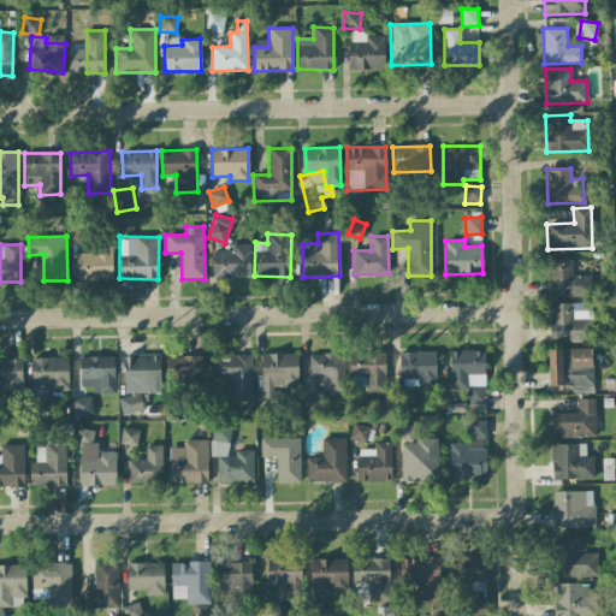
[(250,277),(249,244),(231,244),(231,250),(213,252),(213,278),(250,277)]
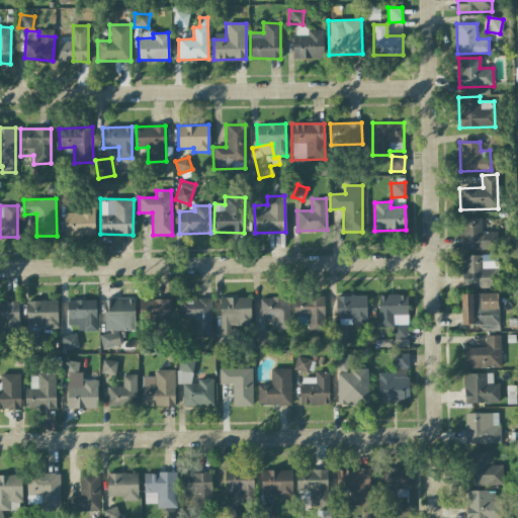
[(94,210),(64,209),(64,235),(94,235),(94,210)]
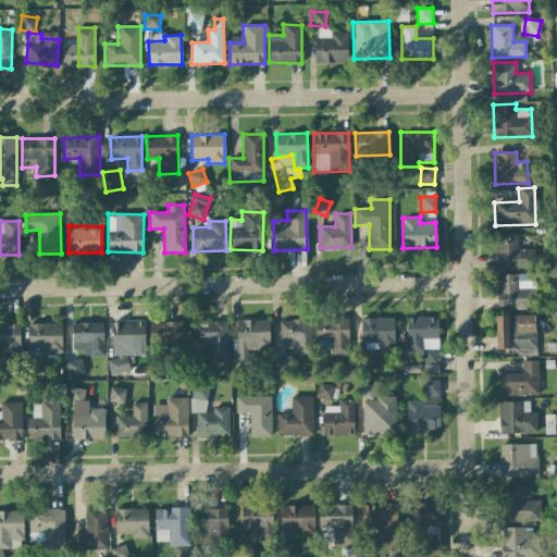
[(534,249),(518,249),(517,235),(495,235),(496,269),(534,268),(534,249)]
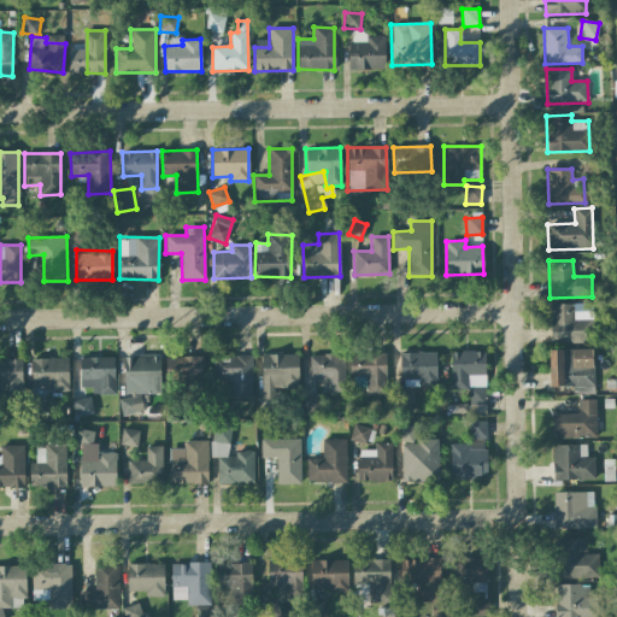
[(593,341),(592,304),(551,304),(552,342),(593,341)]
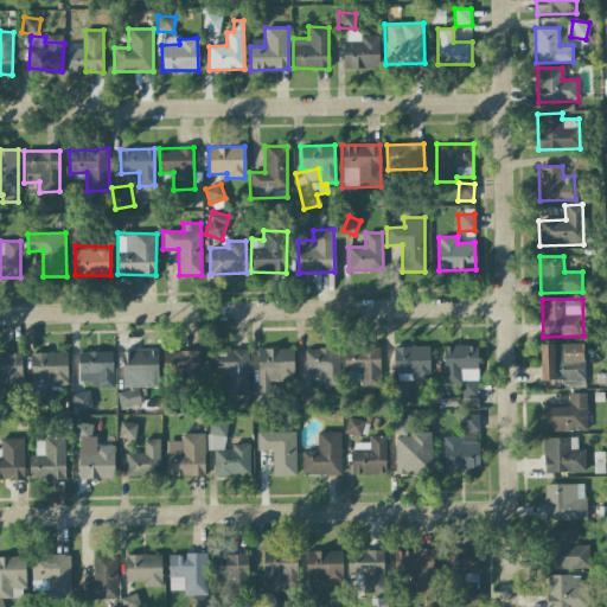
[(540,344),(540,381),(568,379),(568,387),(583,387),(582,343),(540,344)]
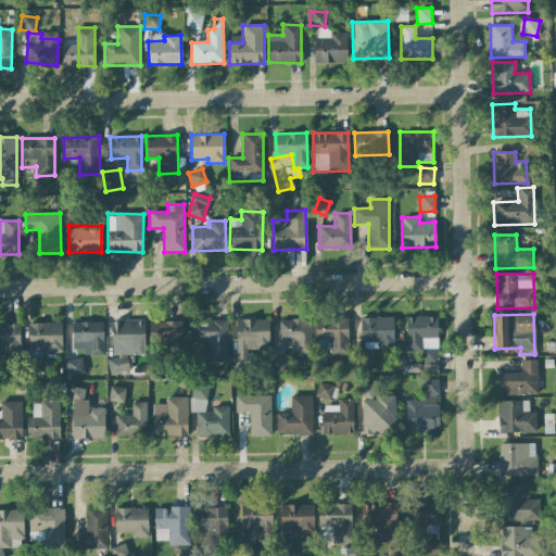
[(438,373),(438,316),(407,316),(406,351),(422,351),(422,373),(438,373)]
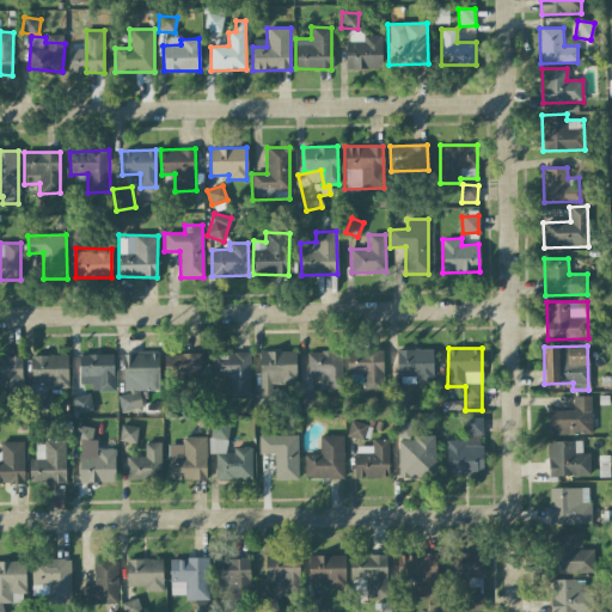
[(396,350),(397,378),(414,378),(414,381),(433,381),(433,349),(396,350)]
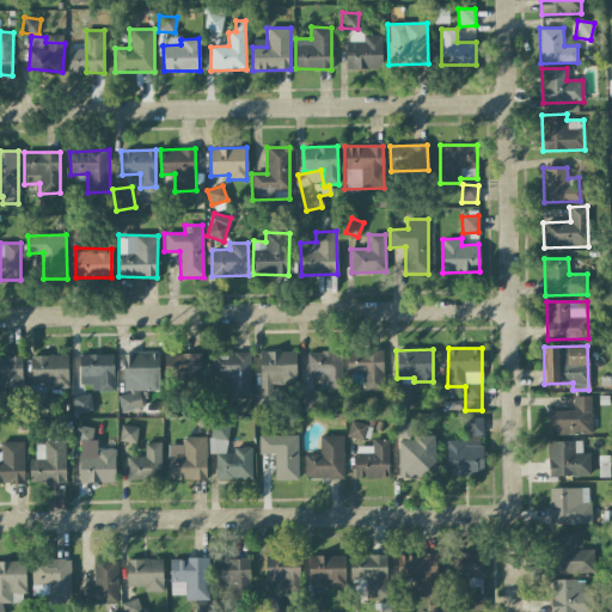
[(342,350),(306,352),(307,377),(324,377),(325,390),(343,390),(342,350)]
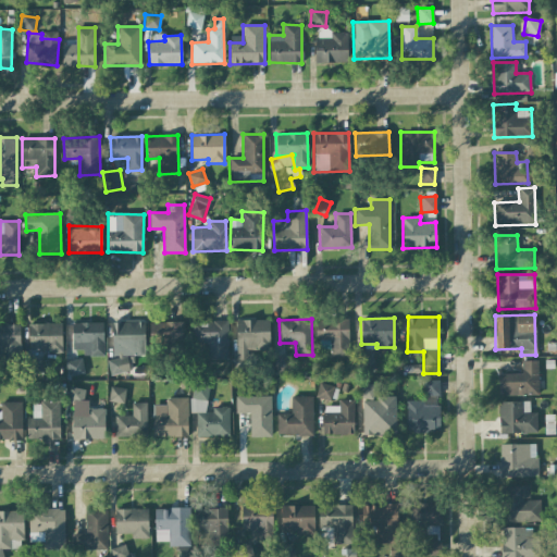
[(316,341),(330,339),(330,358),(349,357),(348,319),(314,319),(316,341)]
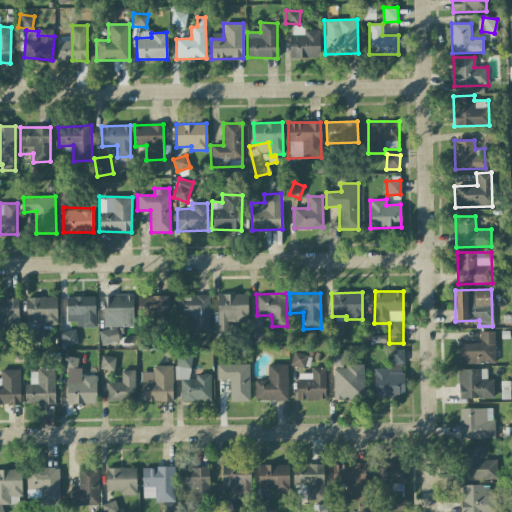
[(247,294),(217,294),(217,331),(227,330),(227,321),(247,321),(247,294)]
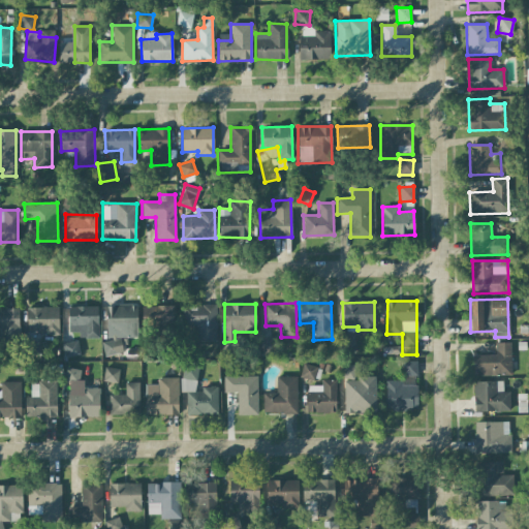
[(105,306),(107,340),(102,340),(102,354),(122,354),(121,338),(137,338),(136,305),(105,306)]
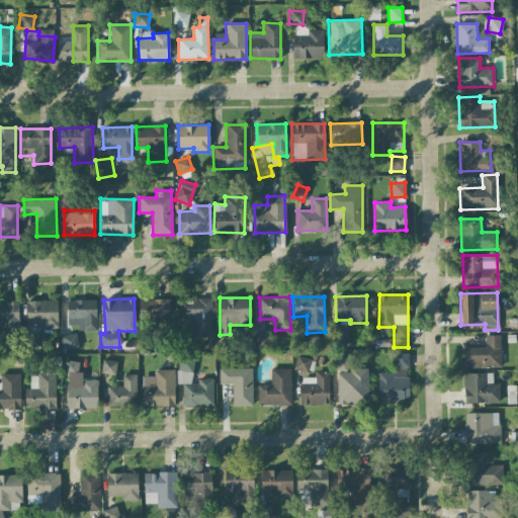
[(169,298),(141,299),(141,318),(170,317),(169,298)]
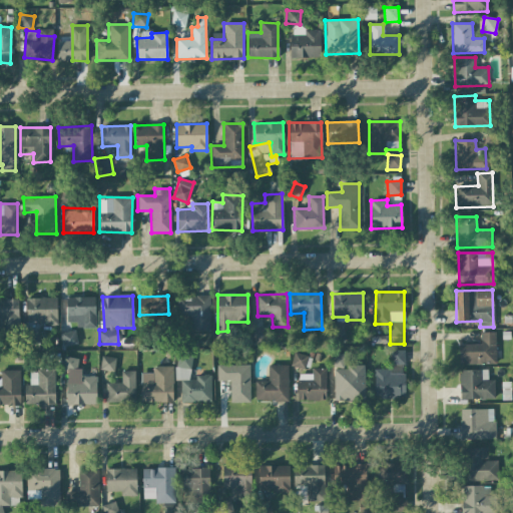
[(209,296),(177,297),(177,316),(190,316),(190,331),(210,331),(209,296)]
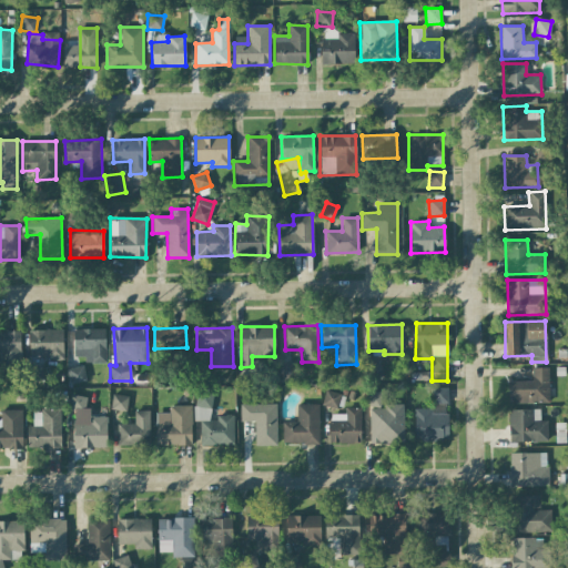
[(73,330),(74,357),(85,356),(85,364),(105,363),(105,328),(73,330)]
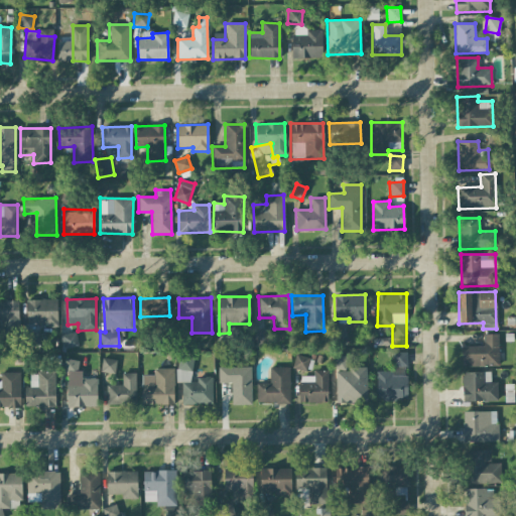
[(56,299),(26,300),(26,325),(56,325),(56,299)]
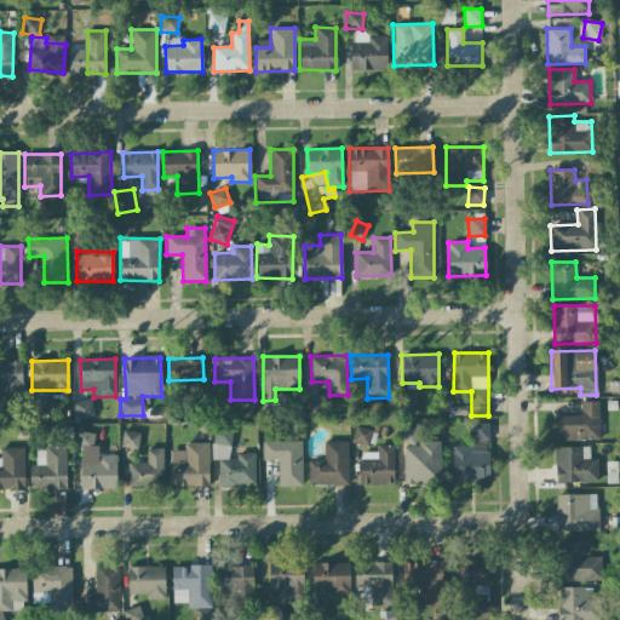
[(22,362),(0,361),(0,392),(0,405),(23,405),(22,362)]
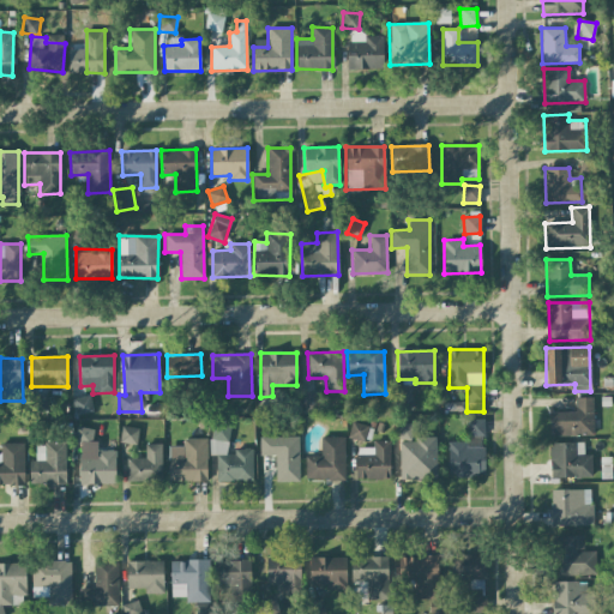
[(395,391),(396,408),(413,408),(411,391),(395,391)]
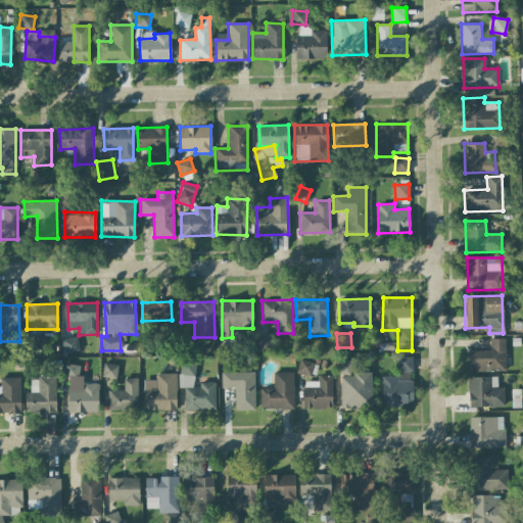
[(39,335),(22,335),(22,352),(39,351),(39,335)]
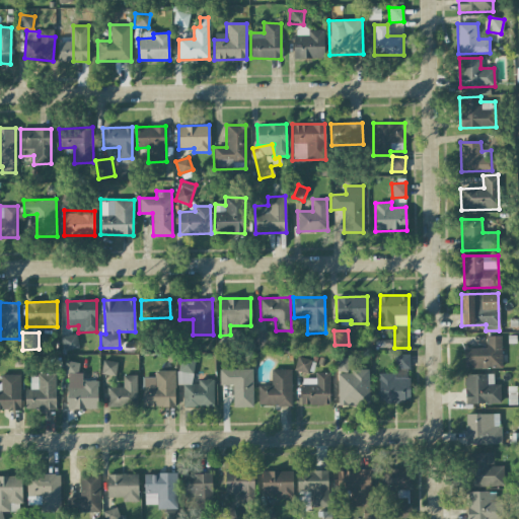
[(61,337),(63,351),(78,349),(76,335),(61,337)]
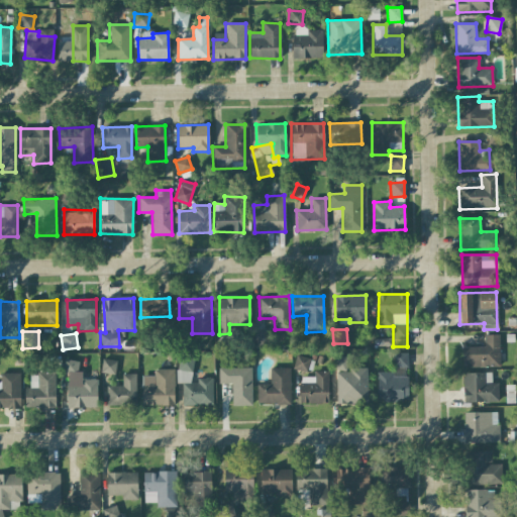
[(462,347),(462,368),(500,367),(499,334),(484,334),(484,347),(462,347)]
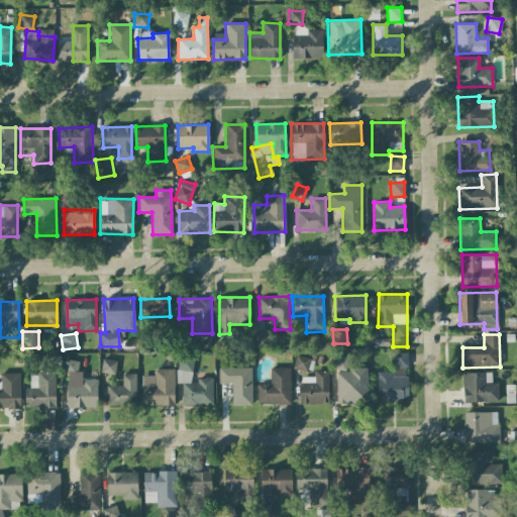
[(394,369),(408,368),(407,352),(394,352),(394,369)]
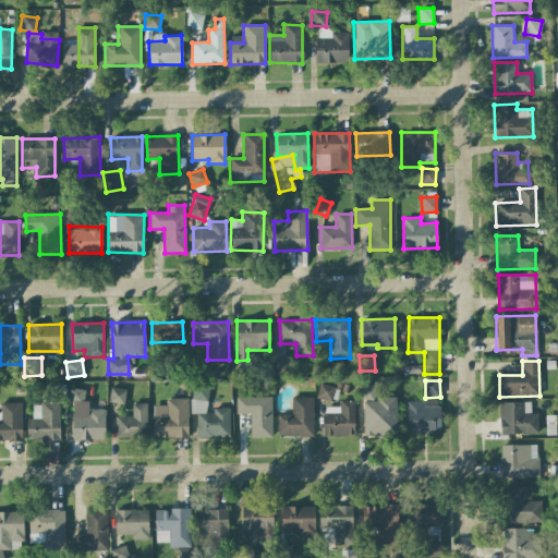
[(335,387),(319,384),(316,398),(331,401),(335,387)]
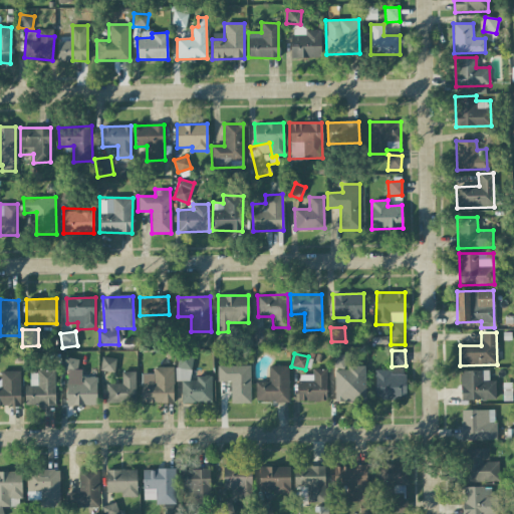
[(344,368),(346,355),(332,353),(331,367),(344,368)]
